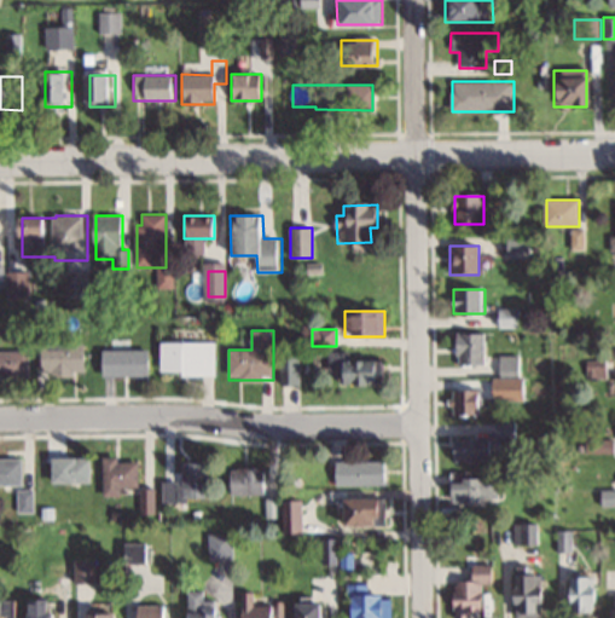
[(489,334),(456,334),(456,365),(489,365),(489,334)]
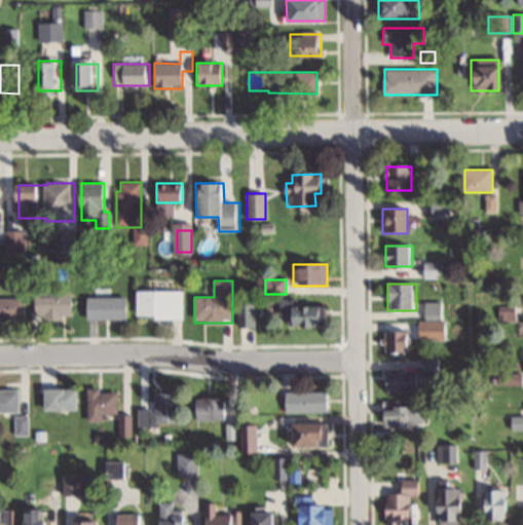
[(78,285),(41,285),(41,315),(78,315),(78,285)]
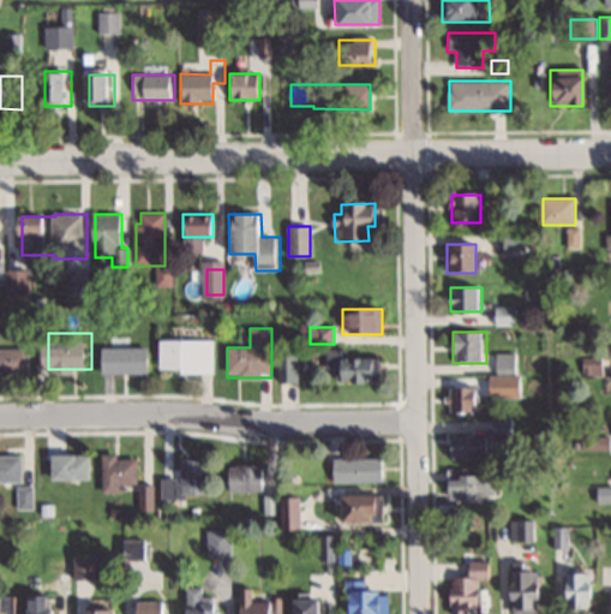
[(214,373),(214,340),(159,340),(159,373),(214,373)]
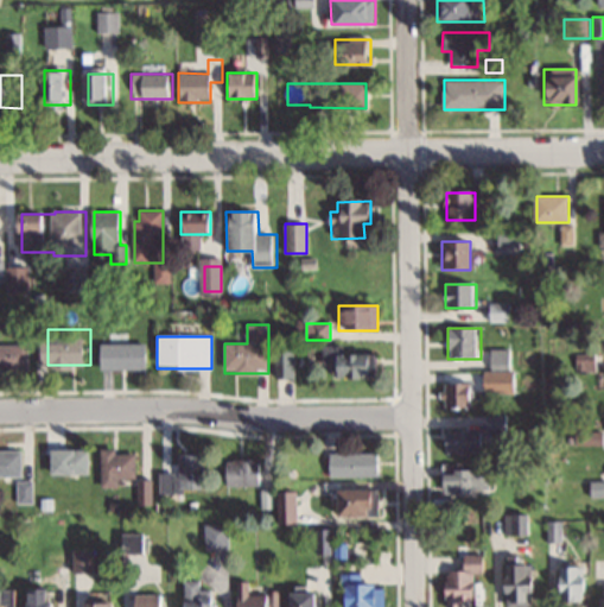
[(106,370),(148,370),(148,343),(106,343),(106,370)]
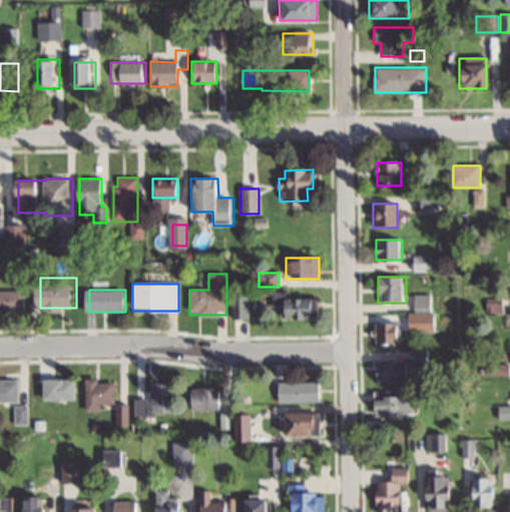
[(0,312),(29,313),(29,292),(0,291),(0,312)]
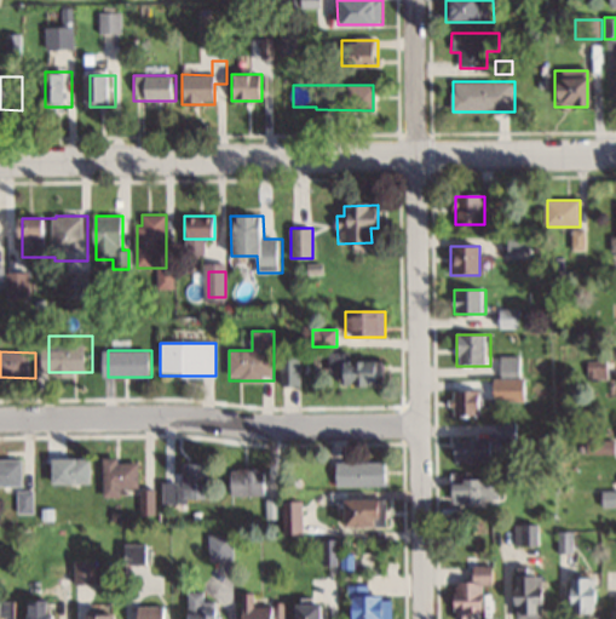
[(328,353),(328,373),(338,373),(338,385),(380,385),(381,362),(351,361),(351,354),(328,353)]
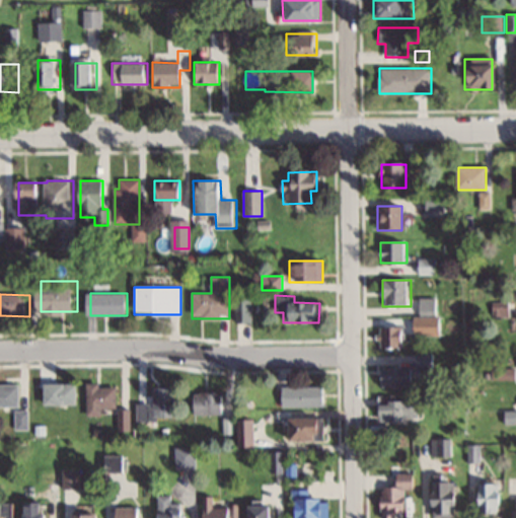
[(413,314),(413,336),(442,336),(442,316),(438,316),(438,298),(418,298),(418,314),(413,314)]
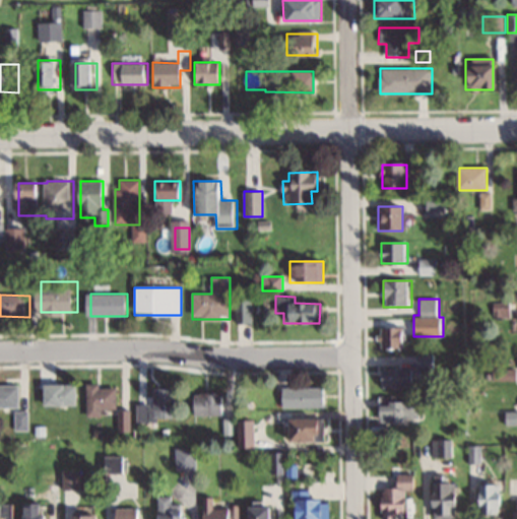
[(254,302),(236,302),(236,322),(254,322),(254,302)]
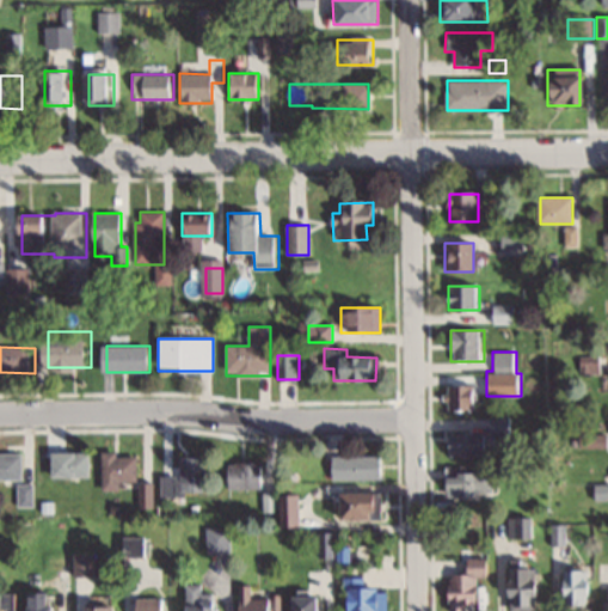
[(448,411),(477,411),(477,385),(448,385),(448,411)]
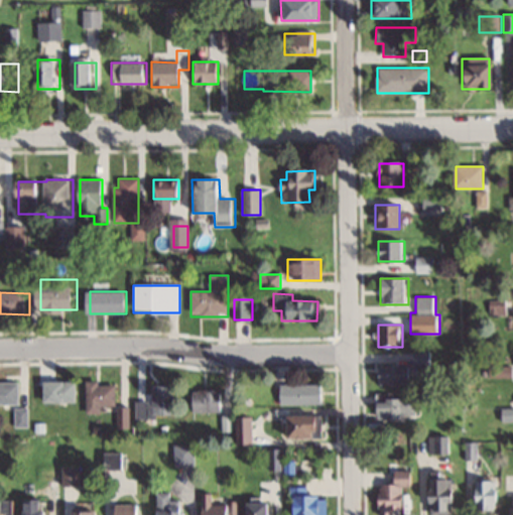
[(377,365),(377,384),(411,384),(411,367),(431,367),(431,353),(414,353),(414,365),(377,365)]
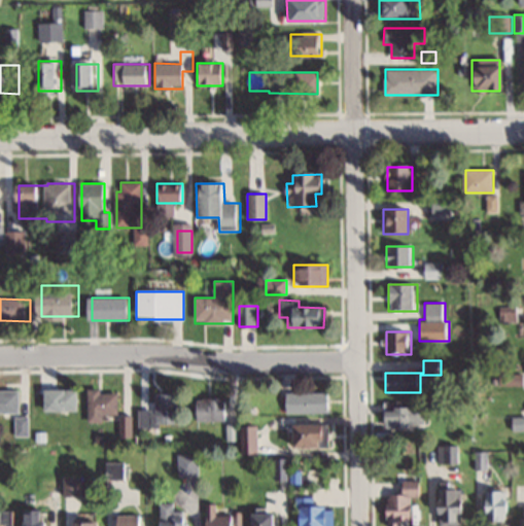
[(0,413),(22,413),(22,390),(0,389),(0,413)]
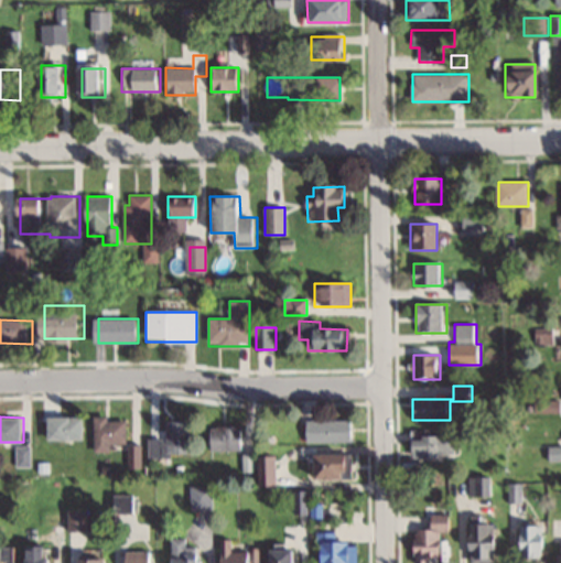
[(87,417),(53,417),(53,441),(87,441),(87,417)]
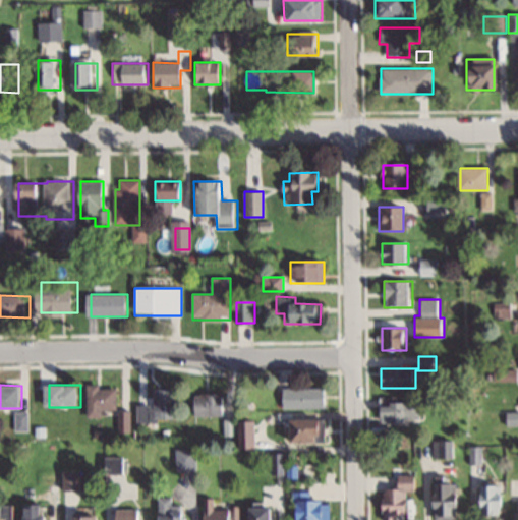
[(91,386),(91,416),(120,416),(120,386),(91,386)]
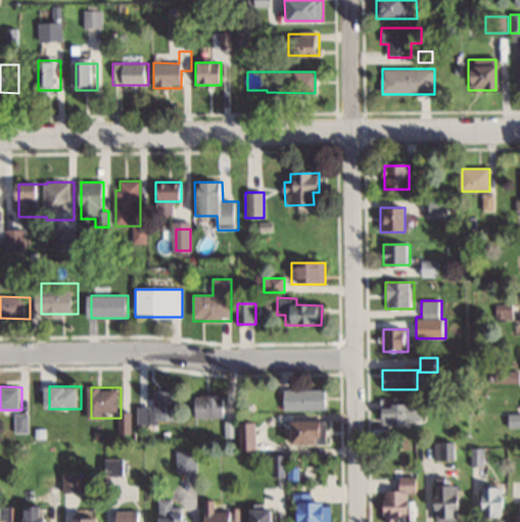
[(182,390),(158,390),(159,410),(148,410),(148,423),(182,422),(182,390)]
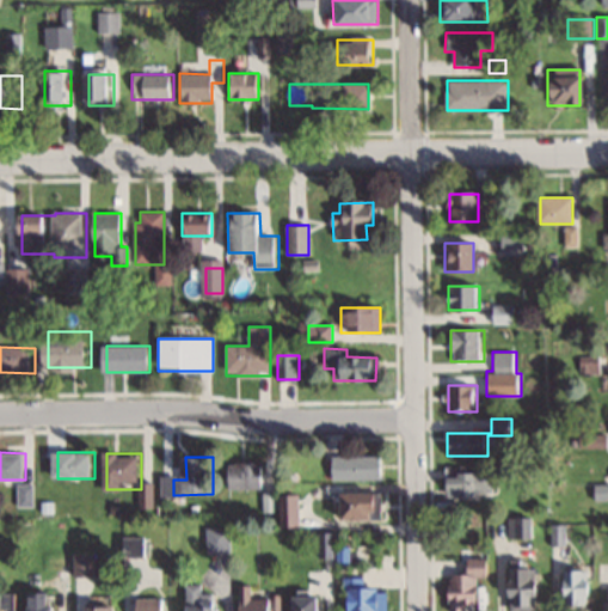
[(331,481),(381,481),(381,457),(331,457),(331,481)]
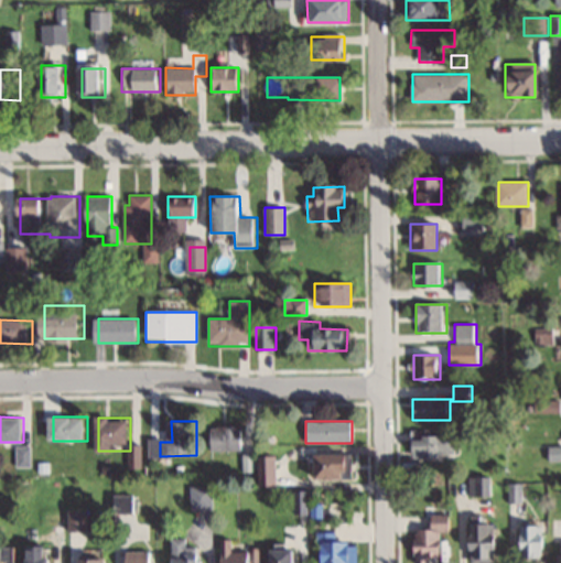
[(247,426),(219,426),(219,452),(247,452),(247,426)]
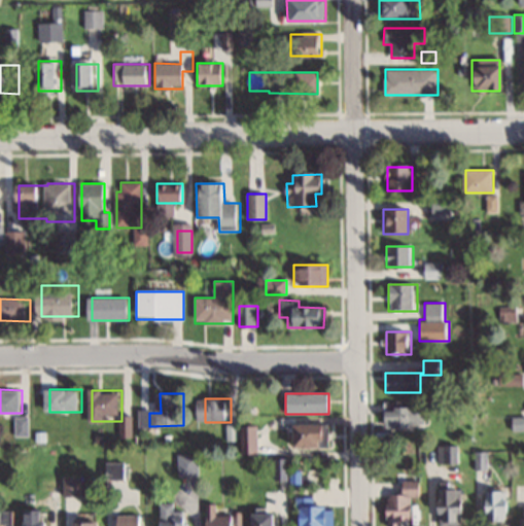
[(424,408),(383,408),(383,427),(424,427),(424,408)]
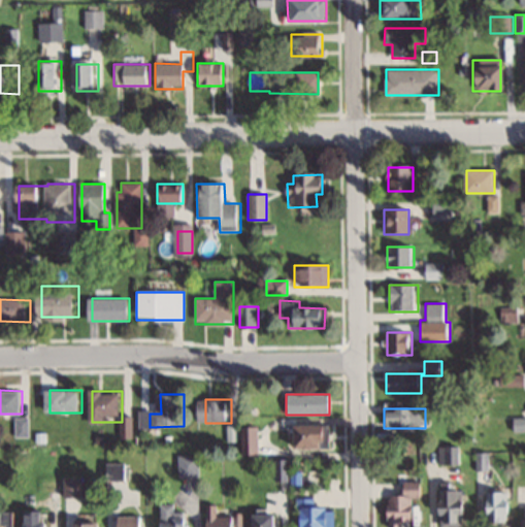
[(289,449),(320,449),(320,426),(289,426),(289,449)]
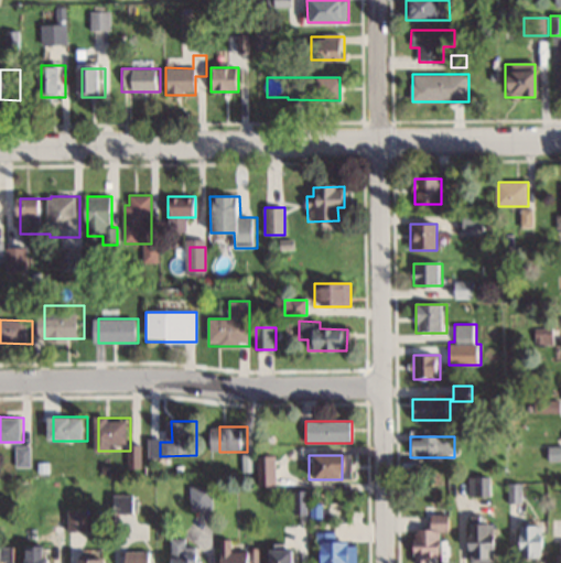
[(273,456),(236,456),(236,472),(257,472),(257,488),(273,488),(273,456)]
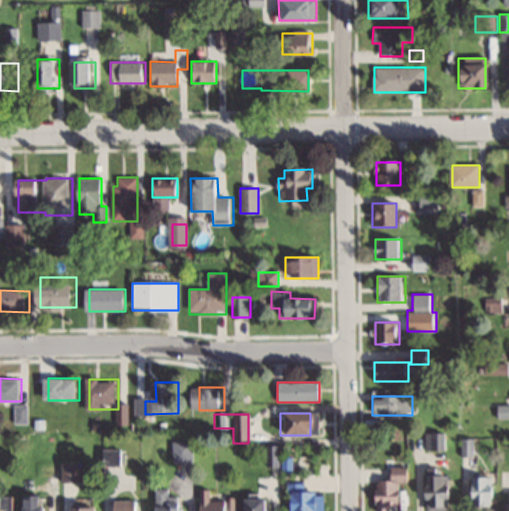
[(425,450),(446,450),(446,434),(425,434),(425,450)]
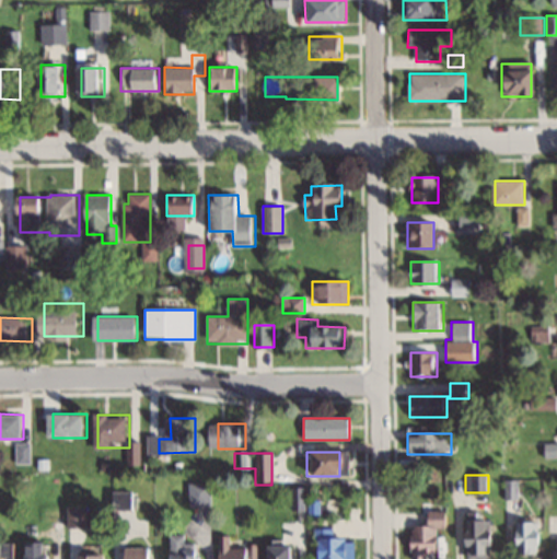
[(213,508),(213,484),(189,484),(189,508),(213,508)]
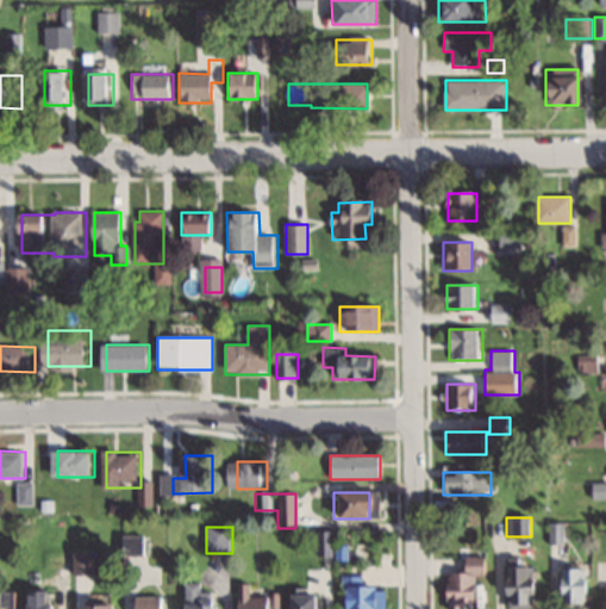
[(337,532),(317,532),(317,558),(337,558),(337,532)]
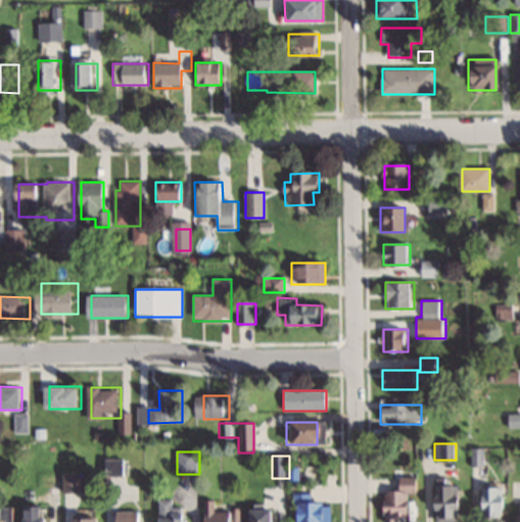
[(67,493),(86,493),(86,474),(67,474),(67,493)]
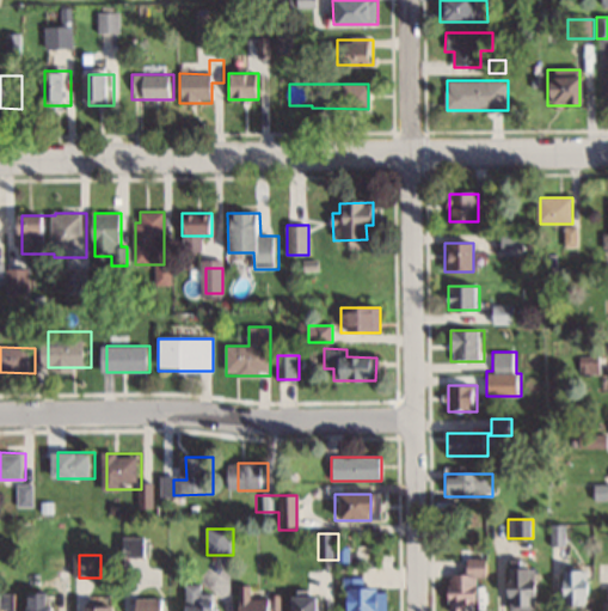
[(465,575),(447,575),(447,610),(462,610),(462,604),(476,604),(476,578),(489,578),(489,558),(465,558),(465,575)]
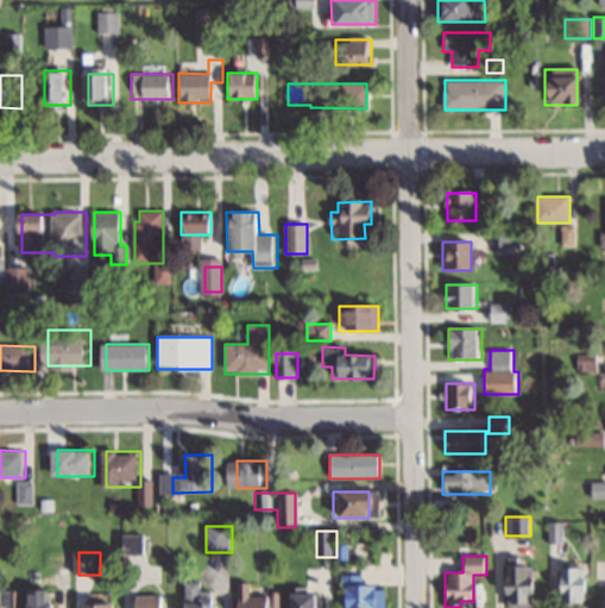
[(531,607),(531,565),(505,565),(505,607),(531,607)]
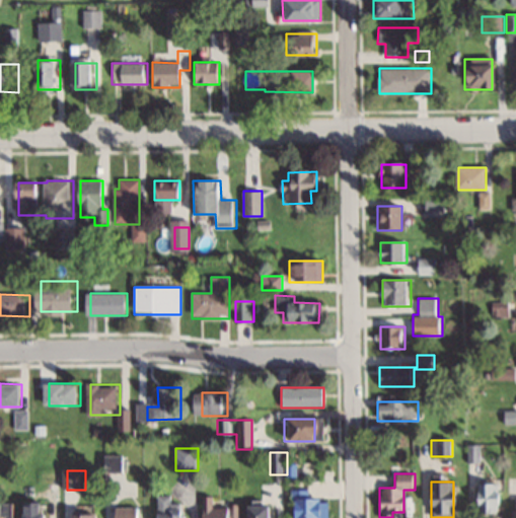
[(476,485),(476,515),(498,515),(498,485),(476,485)]
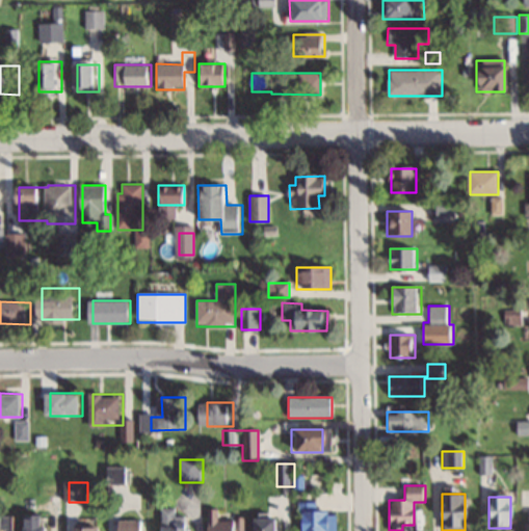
[(317,502),(299,502),(299,530),(325,530),(326,510),(317,510),(317,502)]
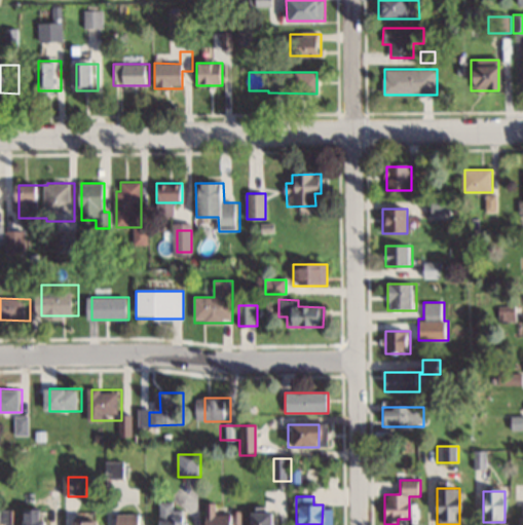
[(164,503),(163,524),(188,524),(188,511),(177,511),(177,503),(164,503)]
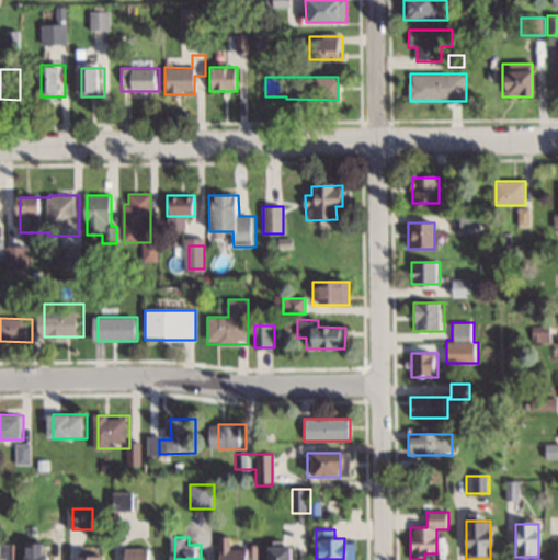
[(259,559),(258,547),(230,548),(229,537),(218,538),(219,559),(259,559)]
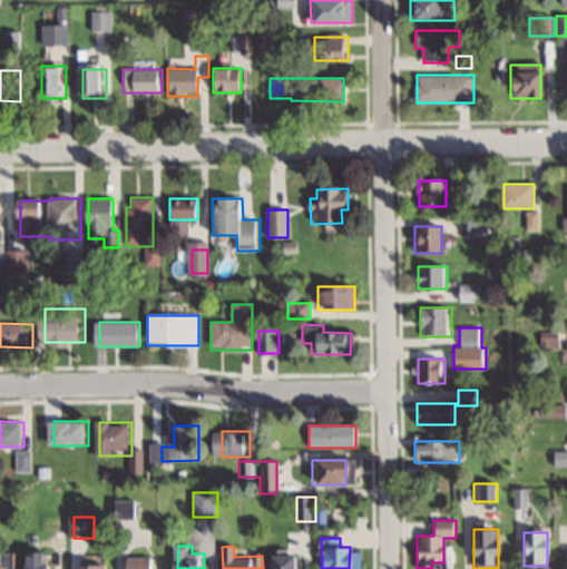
[(55,568),(55,553),(32,553),(31,568),(55,568)]
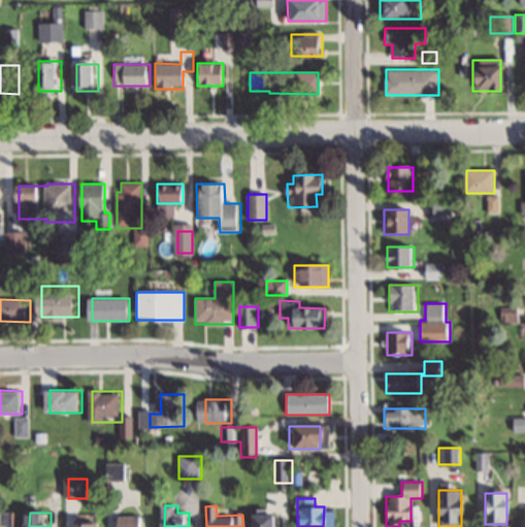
[(151,526),(152,517),(122,517),(122,526),(151,526)]
